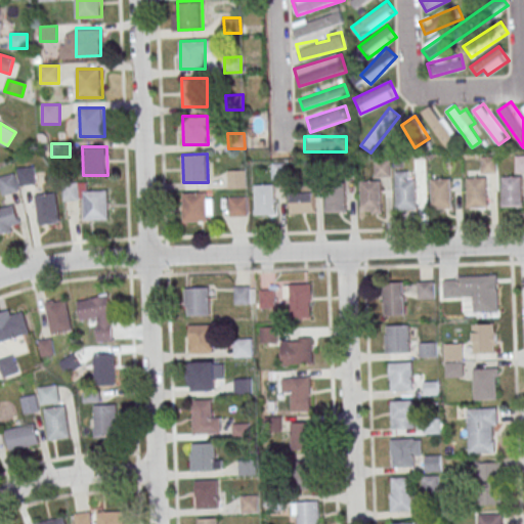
[(482,157),(496,156),(497,172),(483,173),(482,157)]
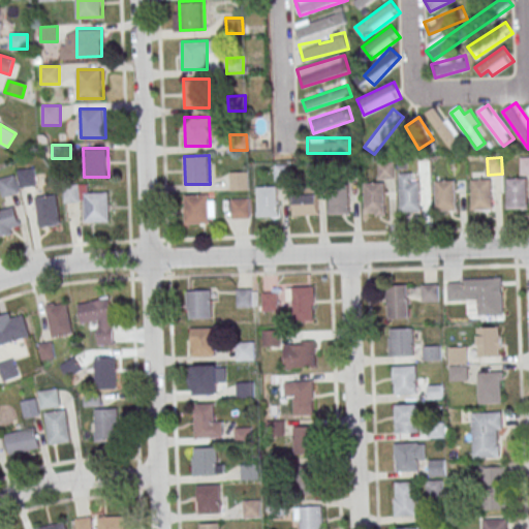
[(528,157),(520,158),(521,175),(528,174),(528,157)]
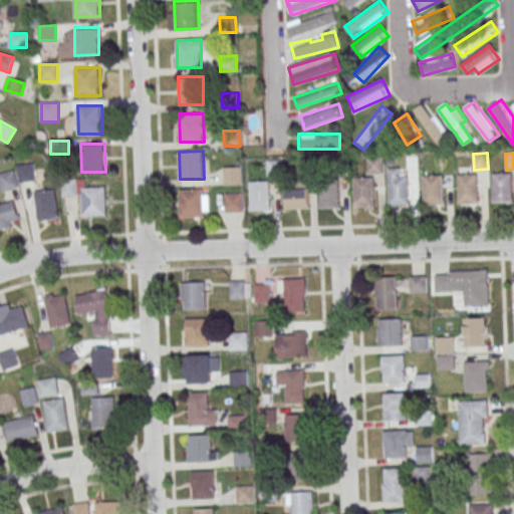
[(368,158),(384,157),(384,173),(368,173),(368,158)]
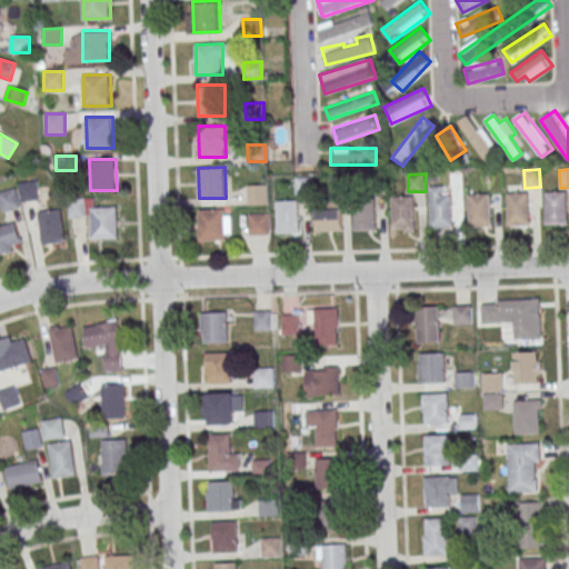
[(297,177),(310,177),(310,195),(297,195),(297,177)]
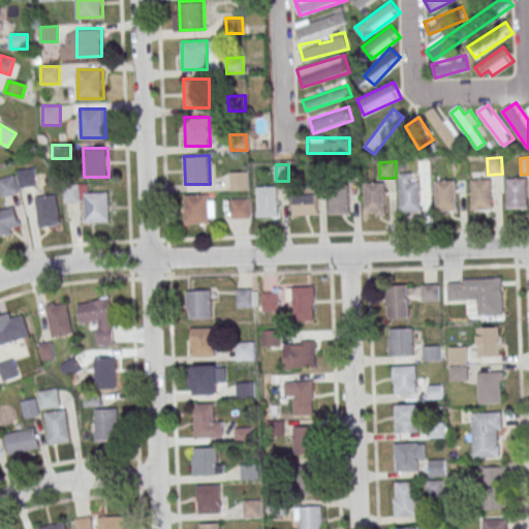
[(309,164),(323,164),(324,181),(310,181),(309,164)]
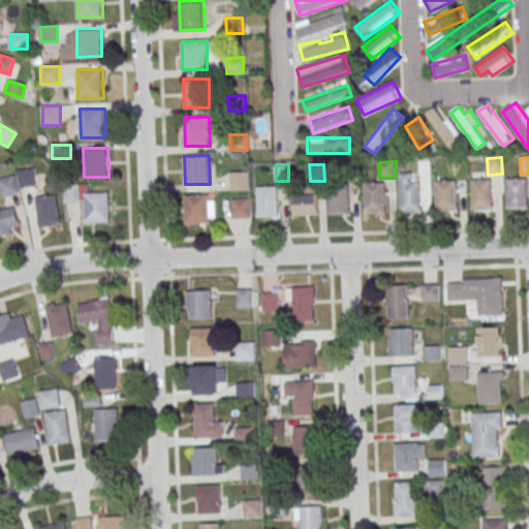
[(19,169),(20,187),(36,187),(35,168),(19,169)]
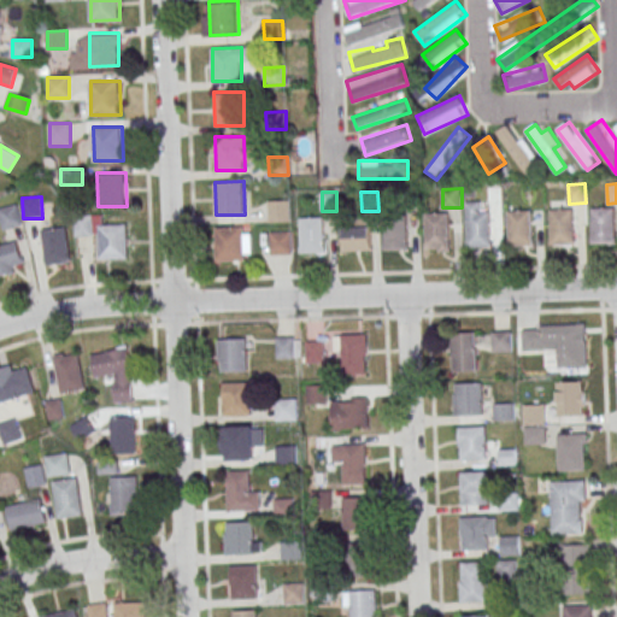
[(270,201),(289,200),(291,218),(270,218),(270,201)]
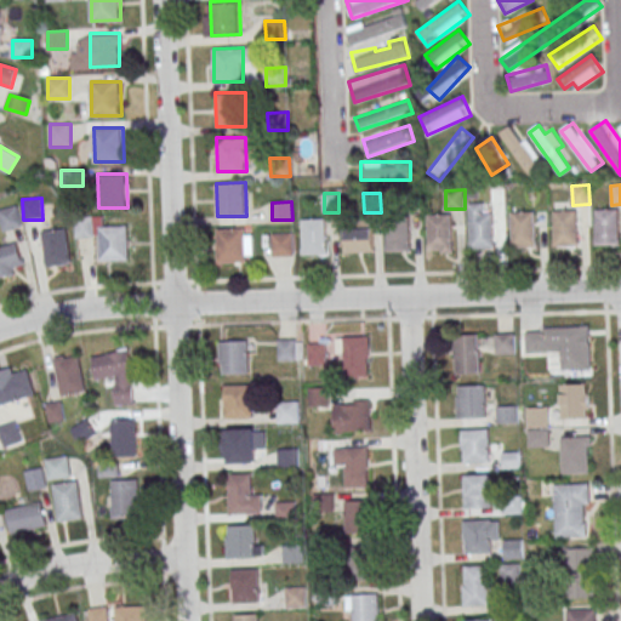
[(471,203),(484,203),(484,212),(494,212),(495,248),(471,249),(471,203)]
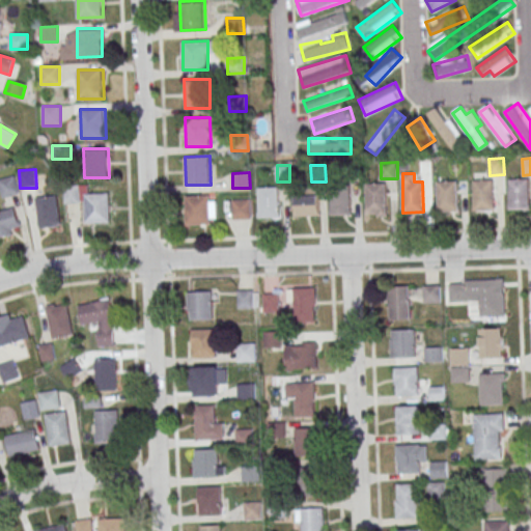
[(20,194),(15,175),(0,179),(0,188),(3,199),(20,194)]
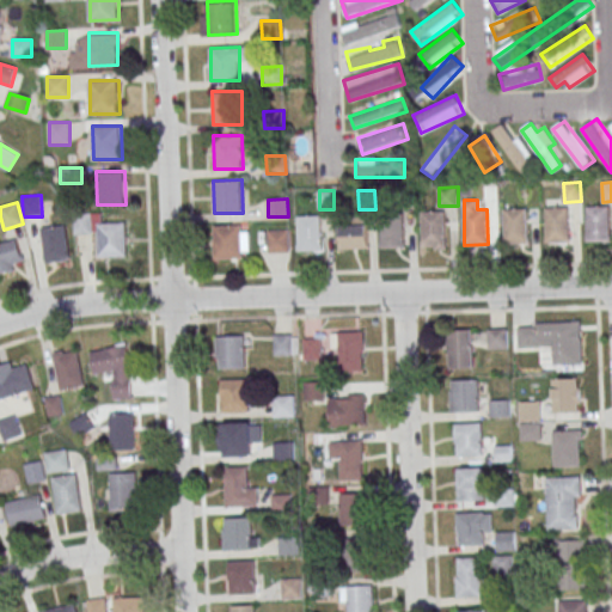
[(587,206),(610,204),(611,239),(588,240),(587,206)]
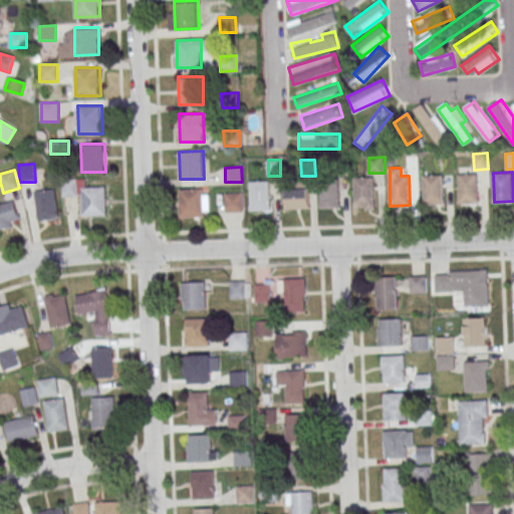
[(459,174),(478,174),(478,203),(459,203),(459,174)]
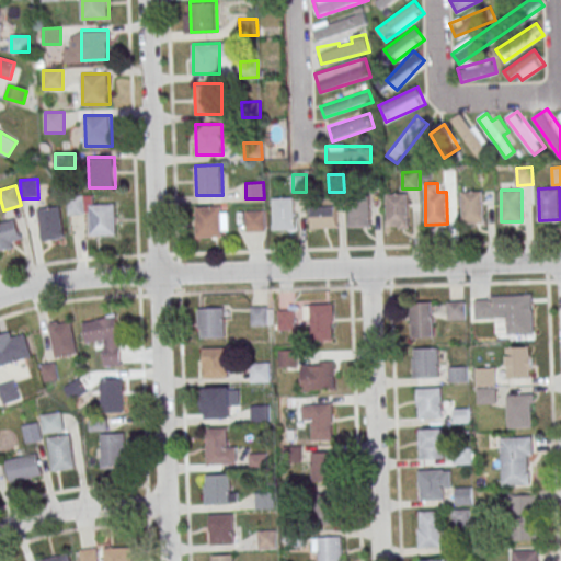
[(462,191),(483,191),(484,222),(464,222),(462,191)]
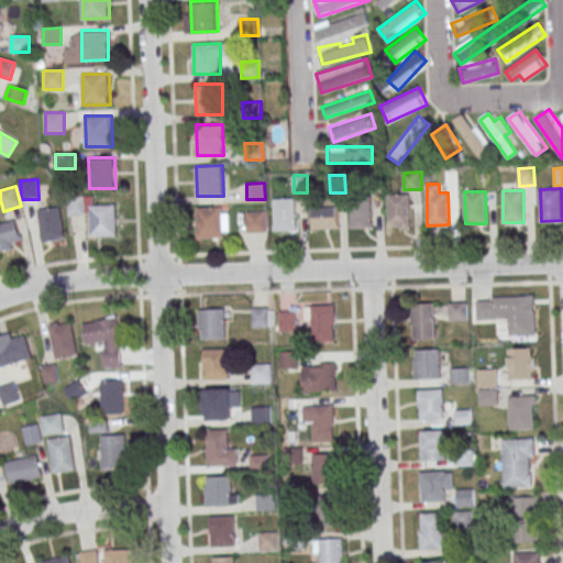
[(351,195),(372,195),(372,227),(352,228),(351,195)]
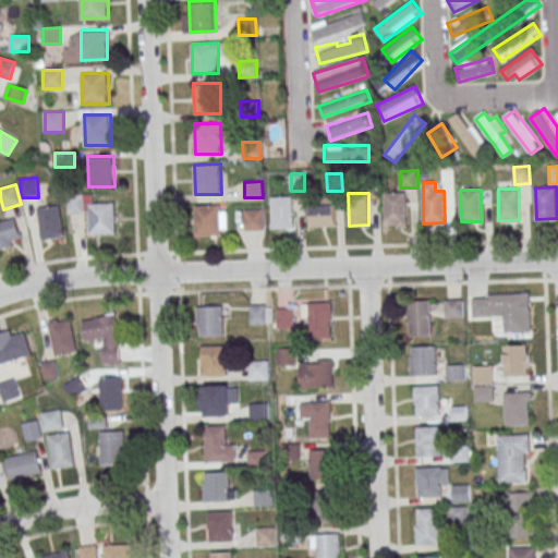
[(386,193),(407,193),(407,225),(387,225),(386,193)]
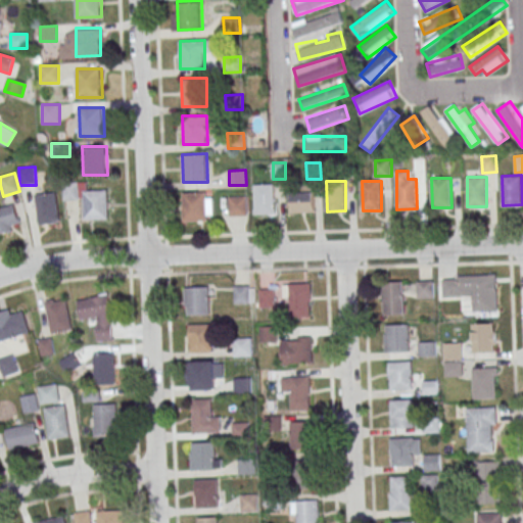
[(255,184),(275,183),(275,214),(255,214),(255,184)]
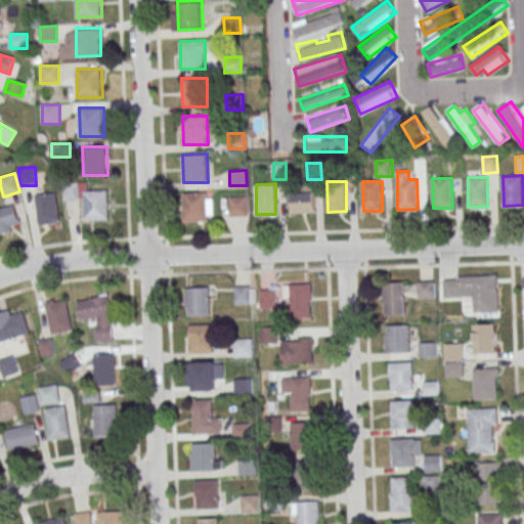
[(85,190),(110,190),(110,219),(85,219),(85,190)]
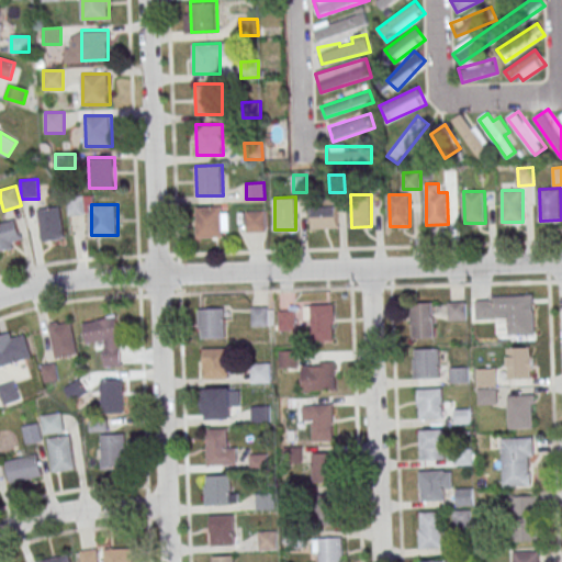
[(197,206),(223,205),(224,236),(198,237),(197,206)]
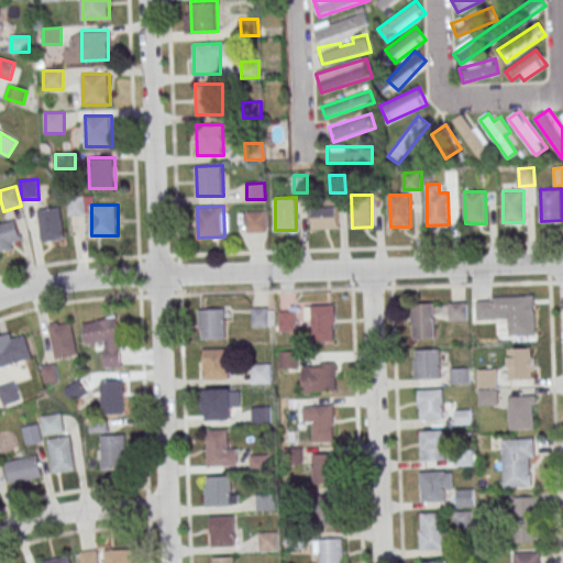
[(65,240),(62,208),(39,210),(42,242),(65,240)]
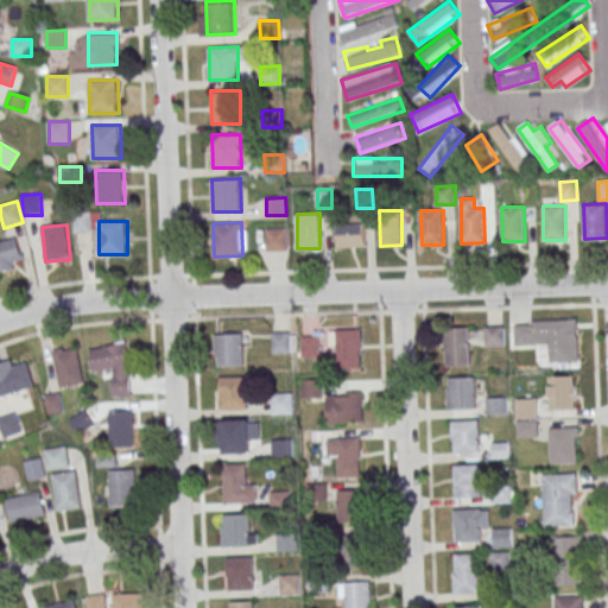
[(337,225),(337,247),(367,247),(367,225),(337,225)]
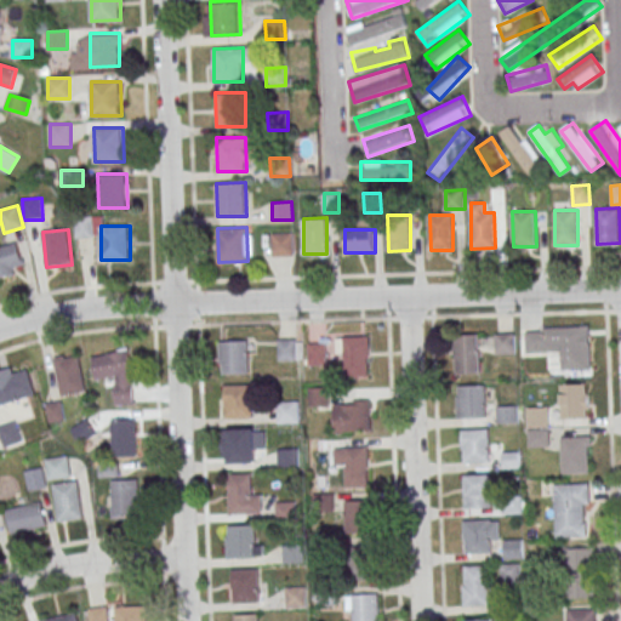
[(273,238),(292,238),(294,255),(273,256),(273,238)]
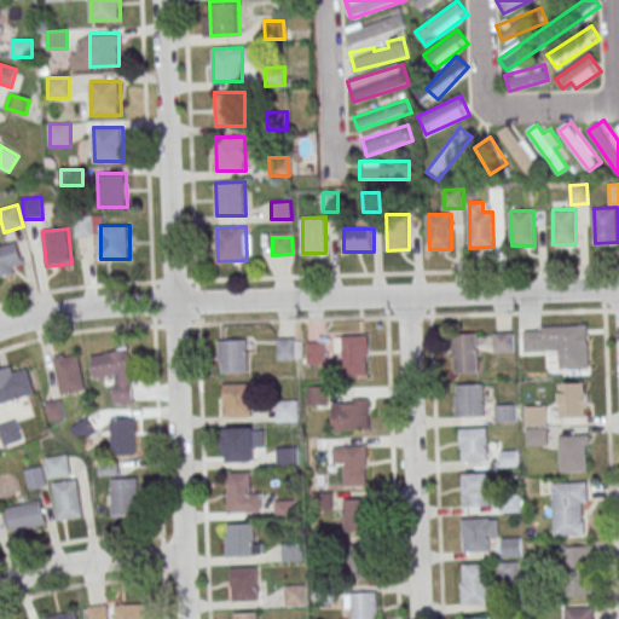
[(0,277),(24,272),(18,242),(0,246),(0,277)]
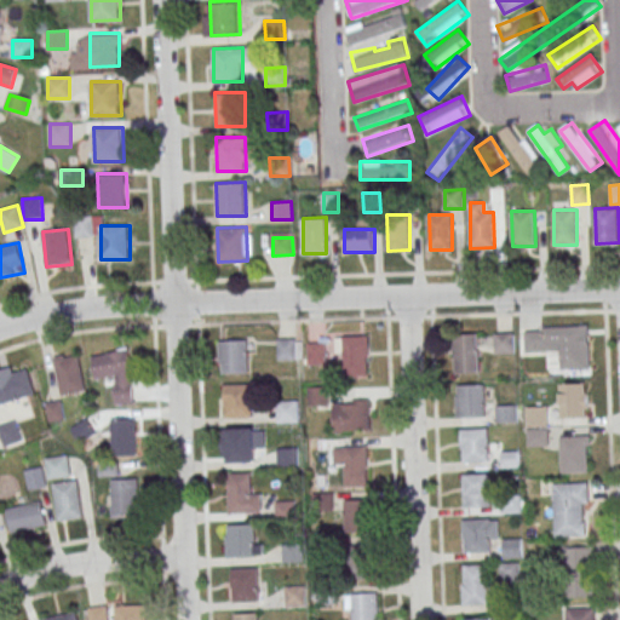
[(585,369),(585,326),(524,326),(524,354),(561,354),(561,369),(585,369)]
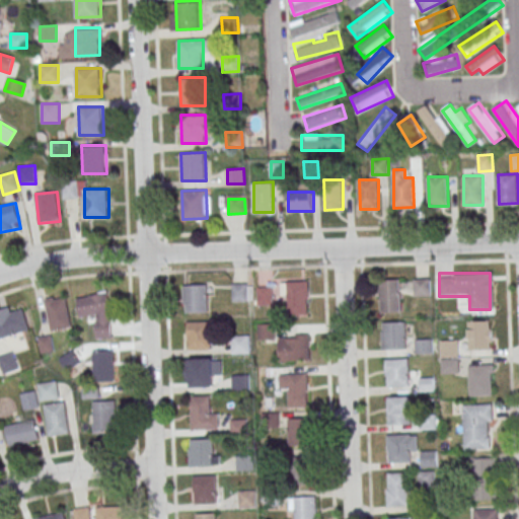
[(400,279),(380,279),(380,313),(400,313),(400,279)]
